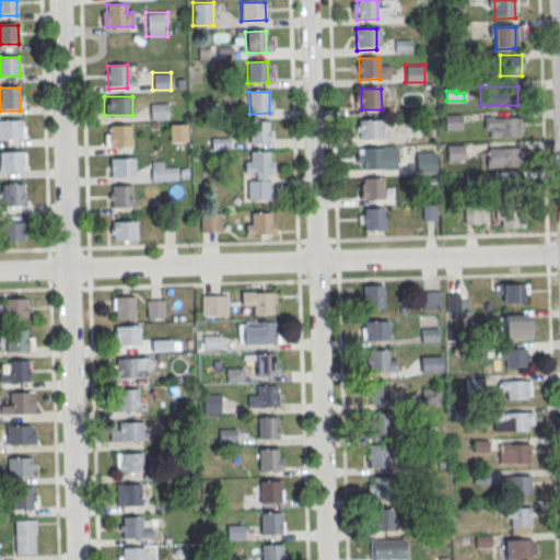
[(167,103),(149,103),(149,119),(167,119),(167,103)]
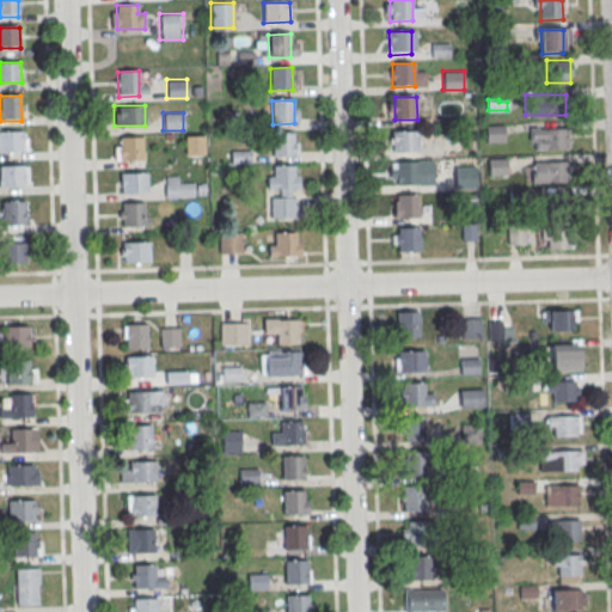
[(505,124),(485,124),(485,141),(505,141),(505,124)]
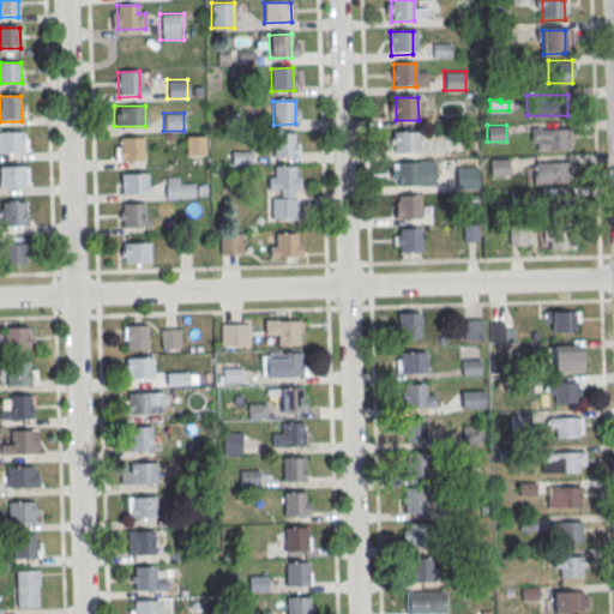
[(530,149),(570,149),(570,127),(530,127),(530,149)]
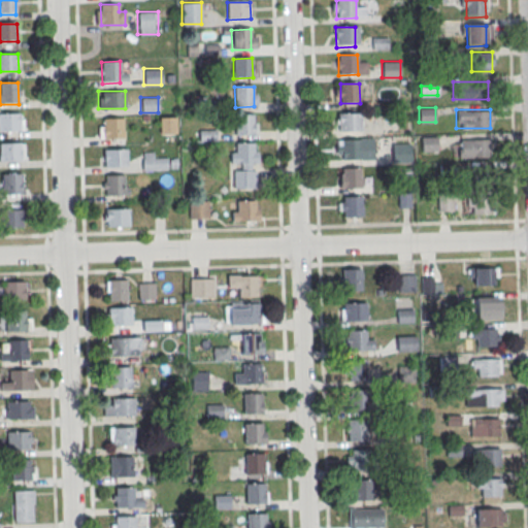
[(338,113),(361,112),(361,132),(339,132),(338,113)]
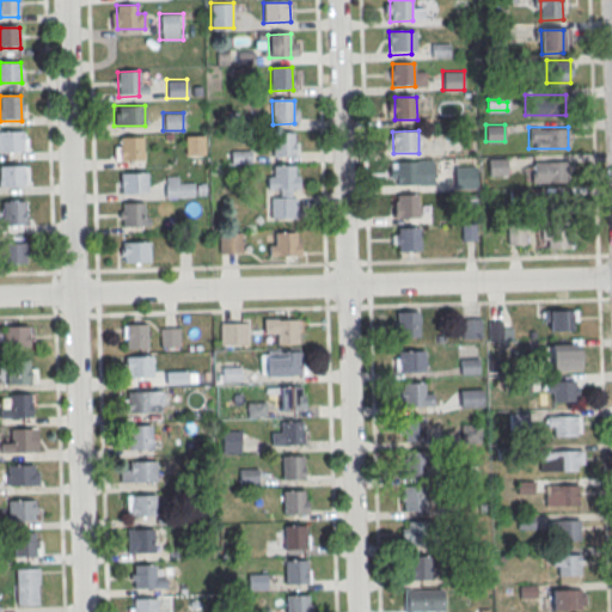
[(0,133),(23,133),(24,153),(0,153),(0,133)]
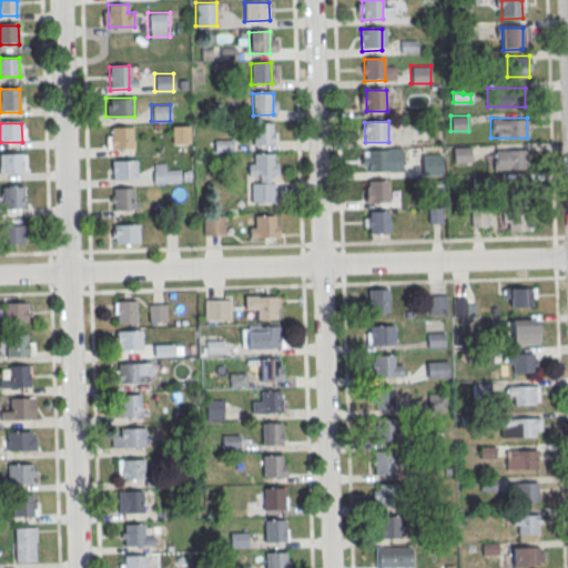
[(253,124),(273,123),(274,144),(253,145),(253,124)]
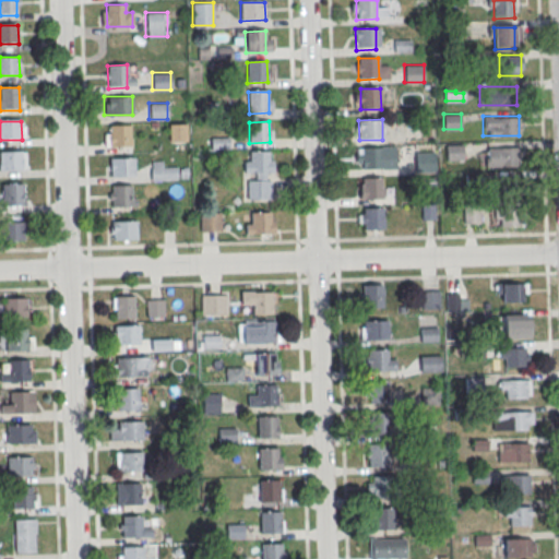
[(131,145),(131,125),(105,125),(105,145),(131,145)]
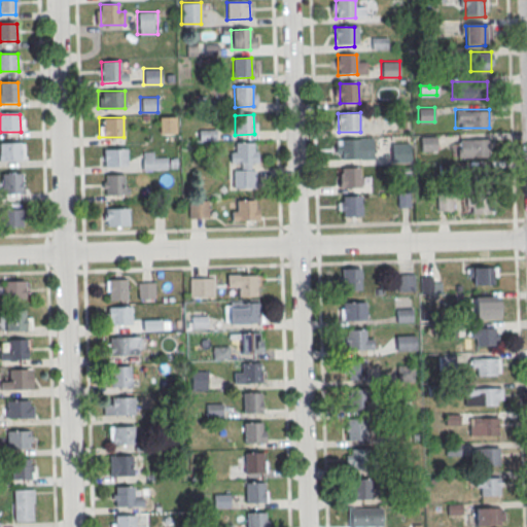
[(436,136),(420,136),(420,151),(436,151),(436,136)]
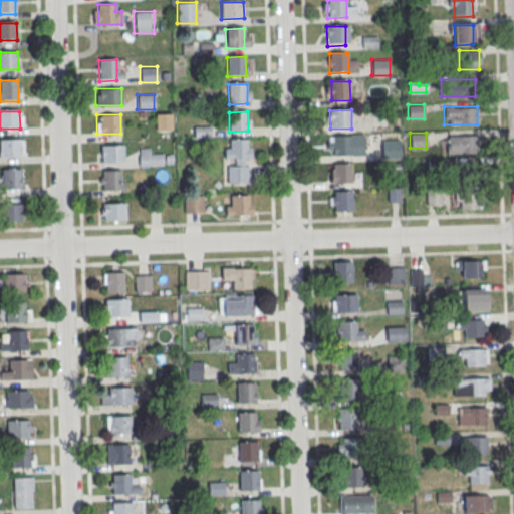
[(478,135),(447,135),(447,153),(478,153),(478,135)]
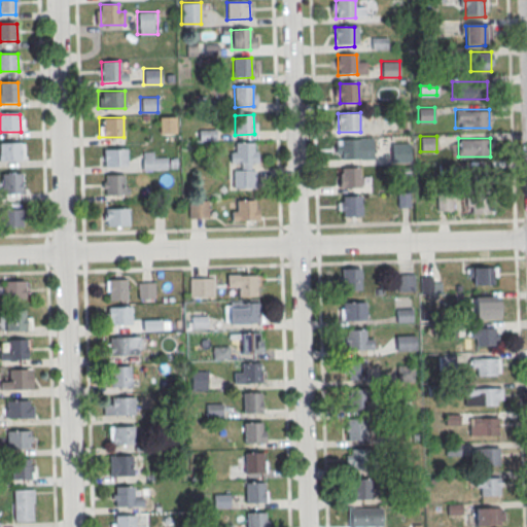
[(341,139),(372,139),(373,159),(341,160),(341,154),(336,154),(335,146),(341,146),(341,139)]
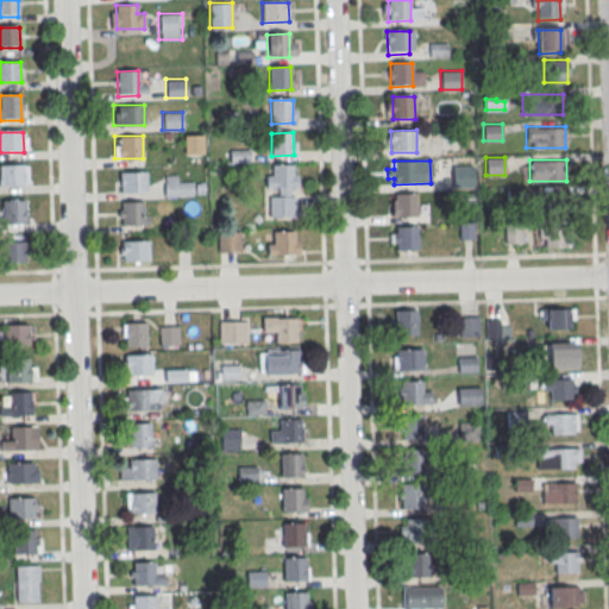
[(0,165),(24,165),(25,186),(0,186),(0,165)]
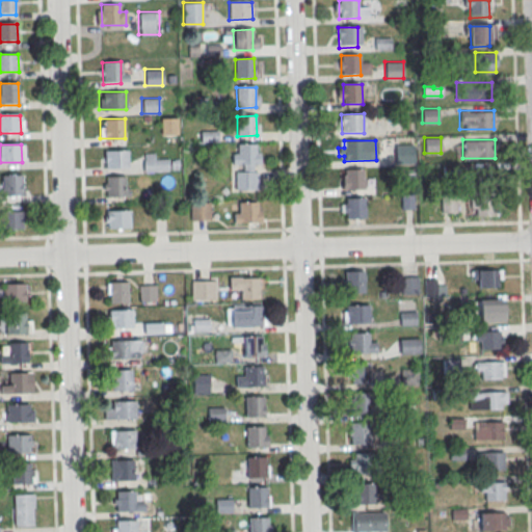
[(237,144),(256,144),(257,164),(237,165),(237,144)]
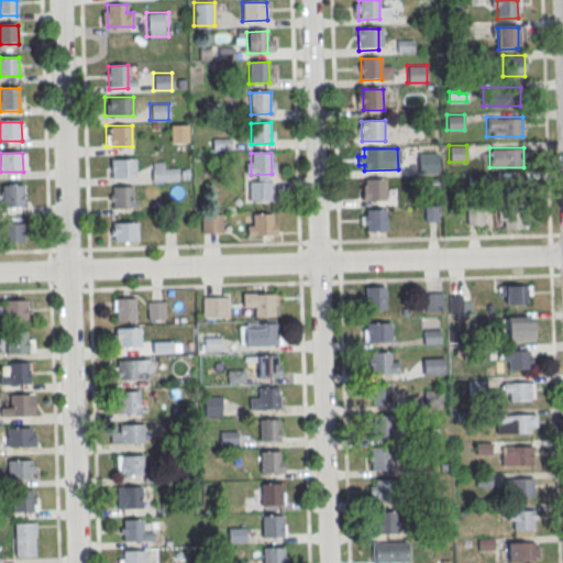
[(110,161),(134,159),(135,178),(111,179),(110,161)]
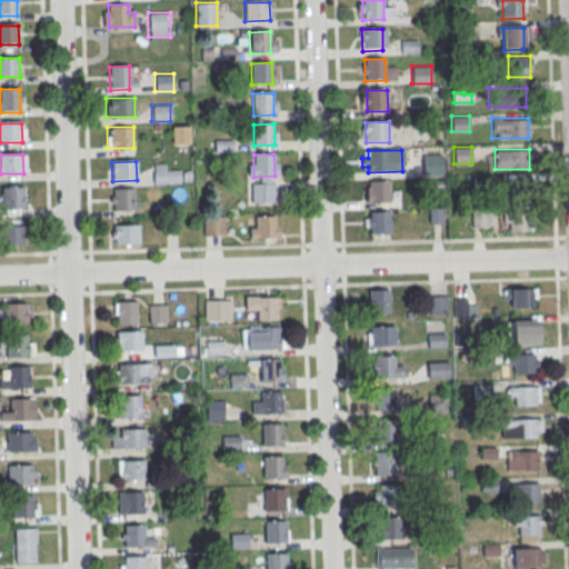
[(153,181),(179,181),(179,163),(153,163),(153,181)]
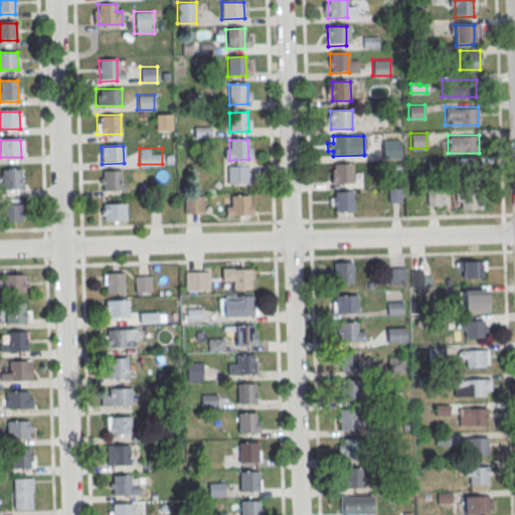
[(334,165),(352,164),(353,183),(334,184),(334,165)]
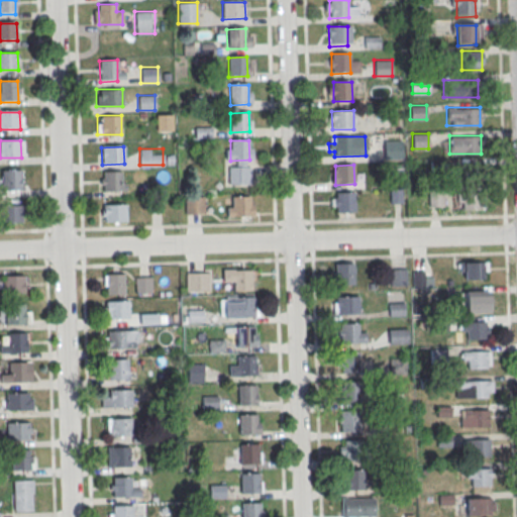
[(123,170),(101,170),(101,190),(123,190),(123,170)]
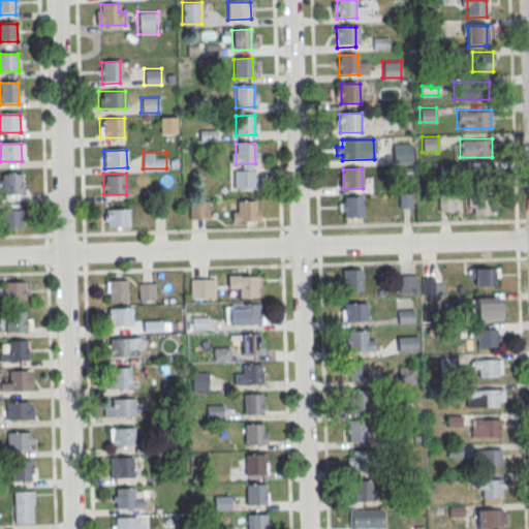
[(0,177),(23,177),(24,194),(1,195),(0,177)]
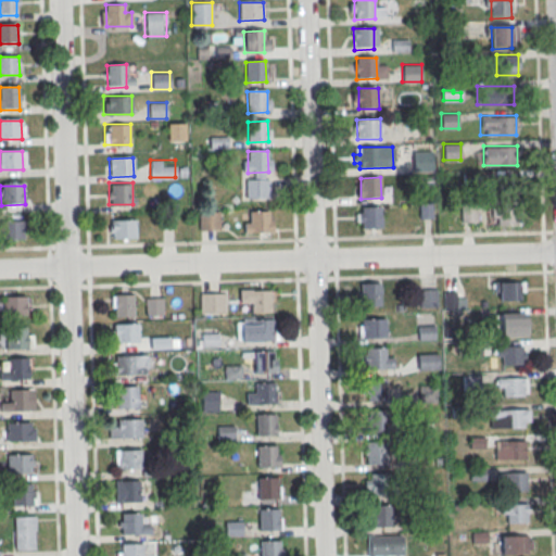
[(430,203),(422,203),(422,215),(431,215),(430,203)]
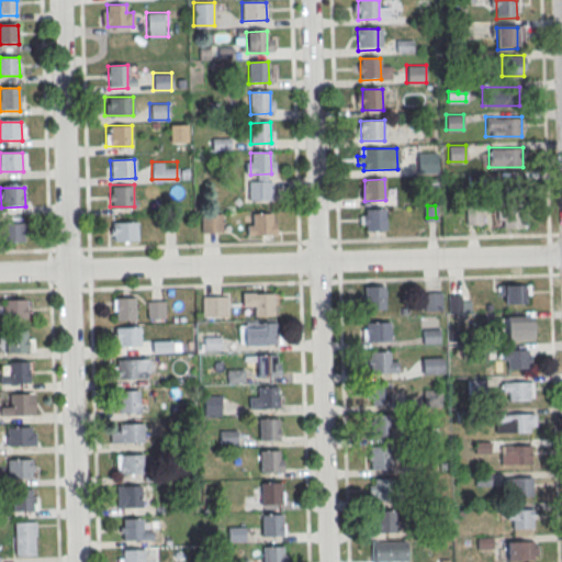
[(364,210),(384,209),(385,231),(364,231),(364,210)]
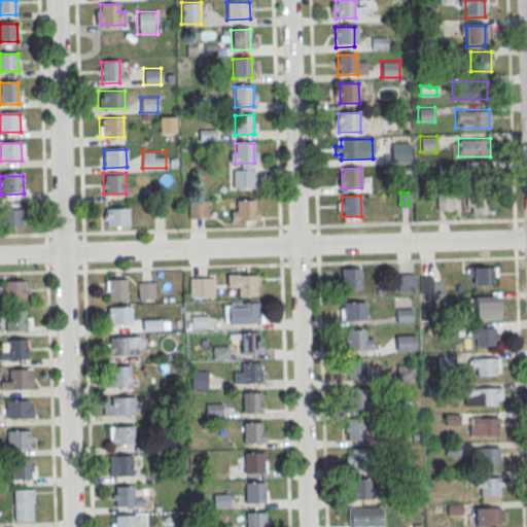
[(453,196),(437,198),(438,210),(454,208),(453,196)]
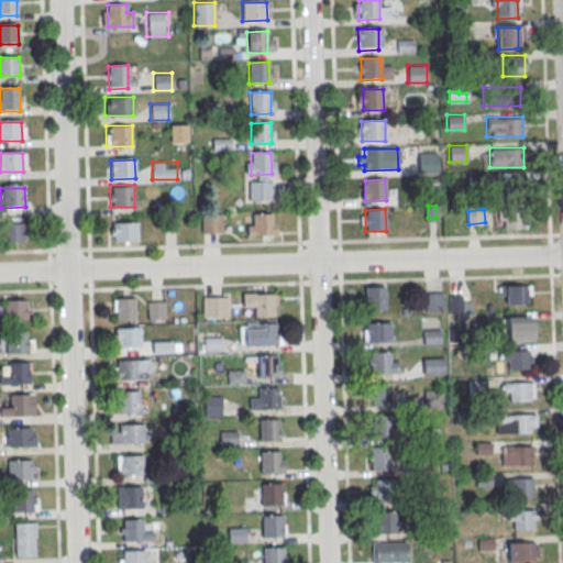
[(525,228),(525,210),(500,210),(500,228),(525,228)]
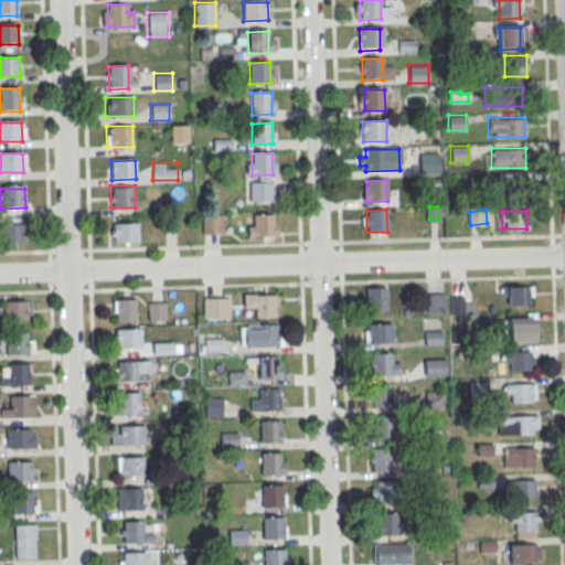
[(249,213),(249,236),(277,236),(277,213),(249,213)]
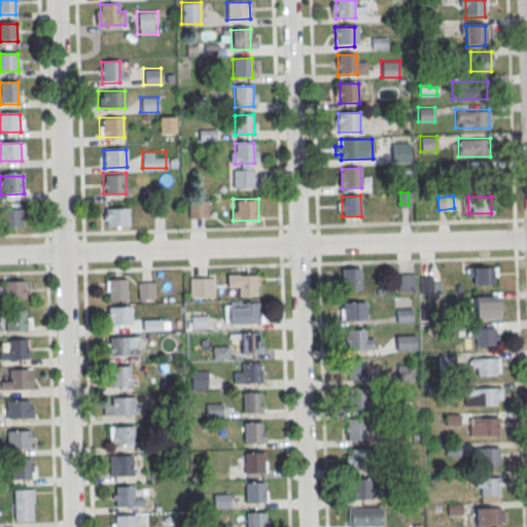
[(208,200),(188,200),(188,217),(208,217),(208,200)]
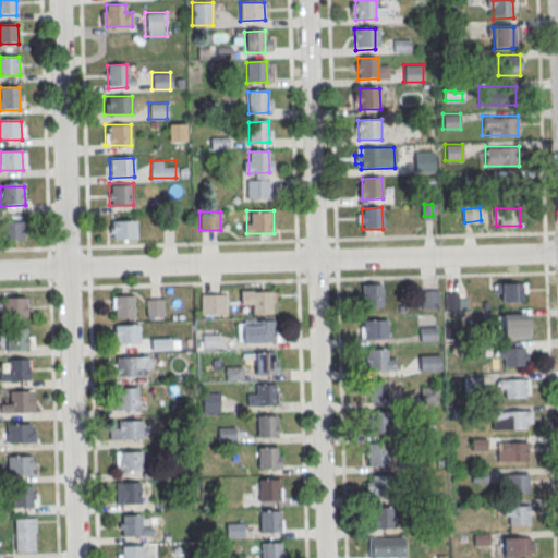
[(136,219),(109,219),(109,239),(136,239),(136,219)]
